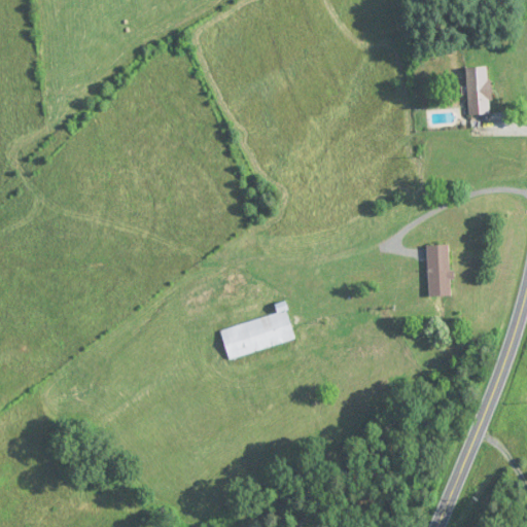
[(466,68),(469,112),(490,110),(489,99),(492,98),(490,80),(487,80),(486,66),(466,68)]
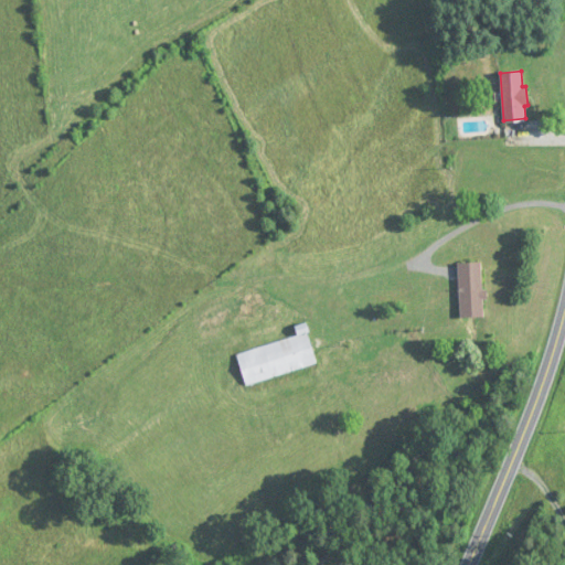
[(458,264),(459,318),(483,318),(481,263),(458,264)]
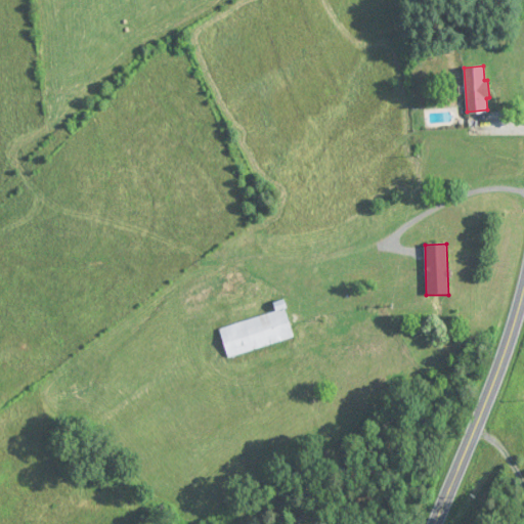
[(276,313),(219,330),(227,357),(294,338),(284,305),(274,307),(276,313)]
